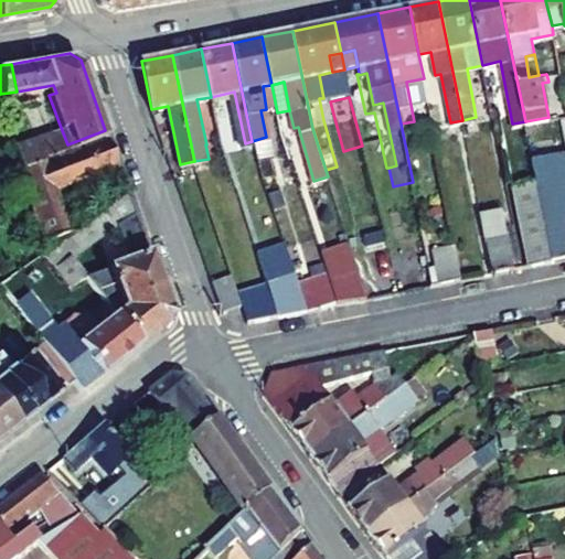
[(67,144),(60,125),(35,133),(43,154),(67,144)]
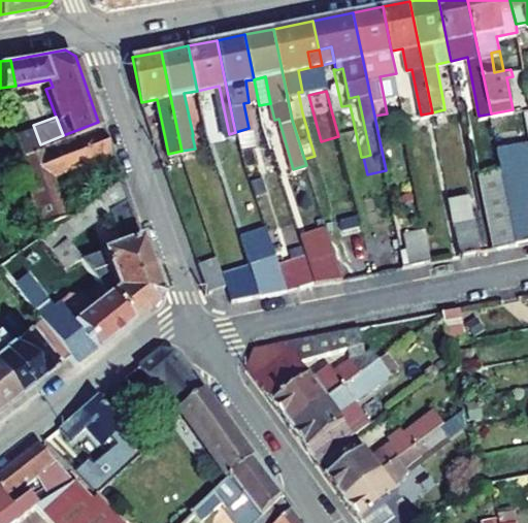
[(12,133),(18,155),(41,148),(40,144),(33,125),(12,133)]
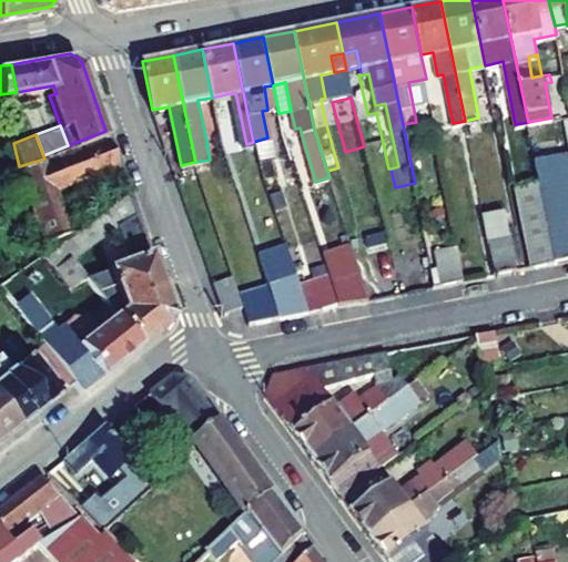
[(117,161),(104,135),(44,159),(19,166),(0,172),(0,191),(6,206),(30,196),(37,213),(62,203),(54,185),(117,161)]
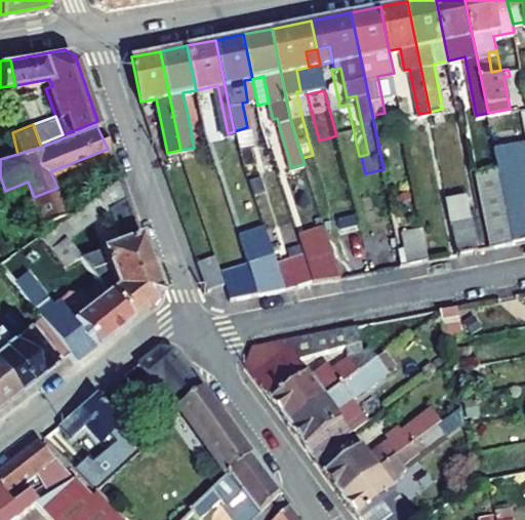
[(251,145),(247,127),(234,131),(244,163),(255,160),(251,145)]
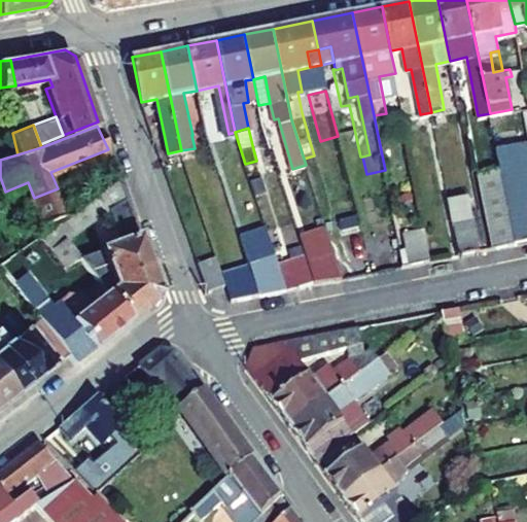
[(526,140),(496,145),(500,168),(515,241),(526,239),(526,140)]
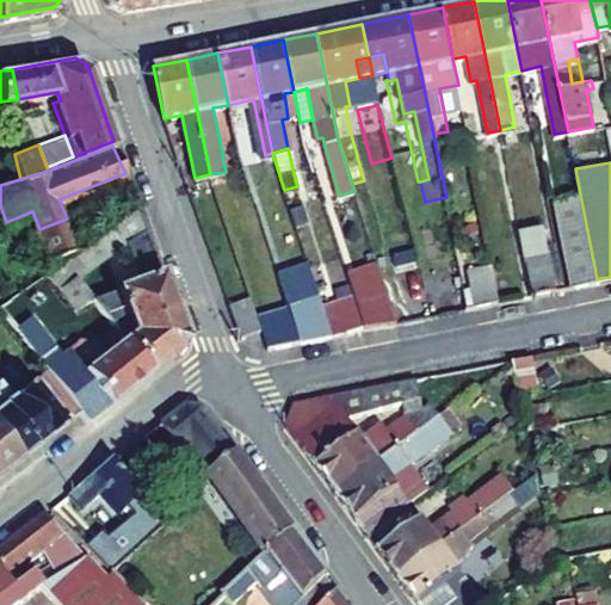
[(572,285),(597,279),(580,195),(555,199),(572,285)]
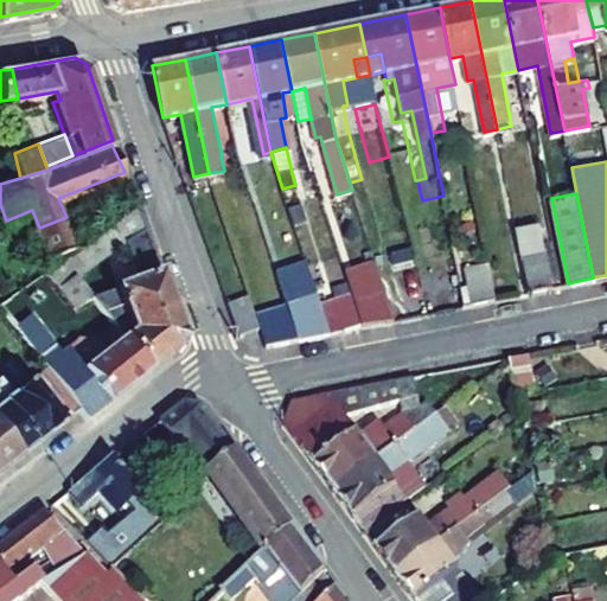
[(181,331),(135,203),(45,268),(68,298),(76,291),(82,298),(89,292),(75,273),(125,237),(139,275),(90,293),(110,318),(148,368),(178,344),(181,331)]
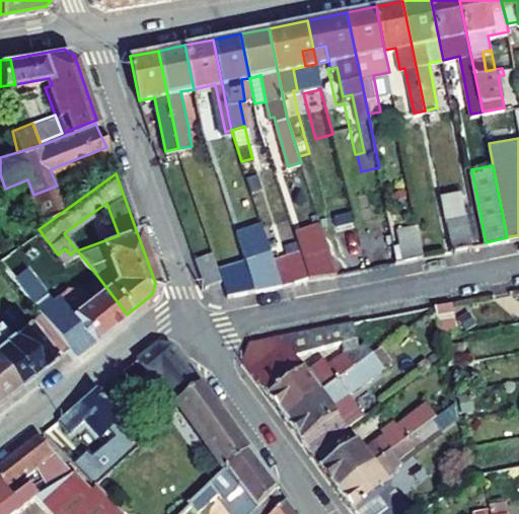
[(43,218),(65,209),(57,186),(33,195),(43,218)]
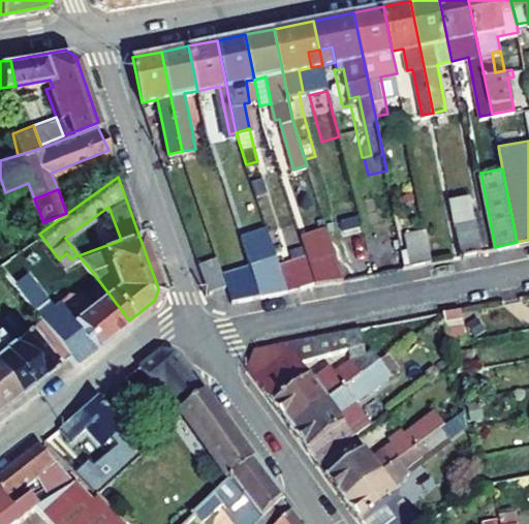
[(474,212),(471,194),(449,198),(461,253),(481,249),(474,212)]
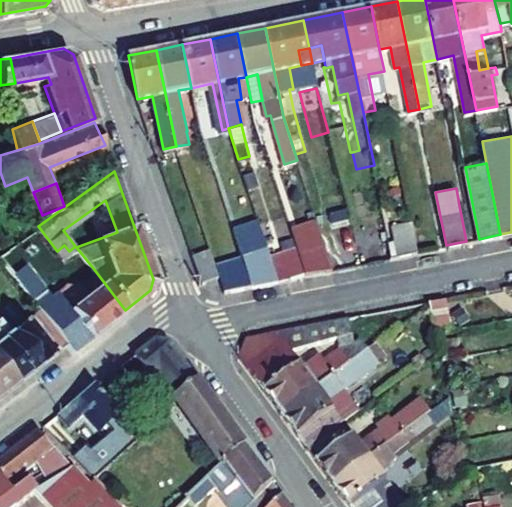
[(466,241),(474,240),(467,204),(459,205),(466,241)]
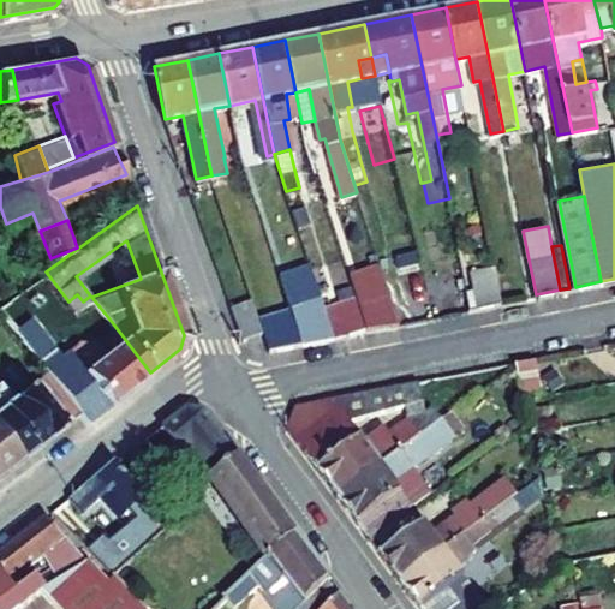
[(400,321),(380,262),(350,272),(368,328),(400,321)]
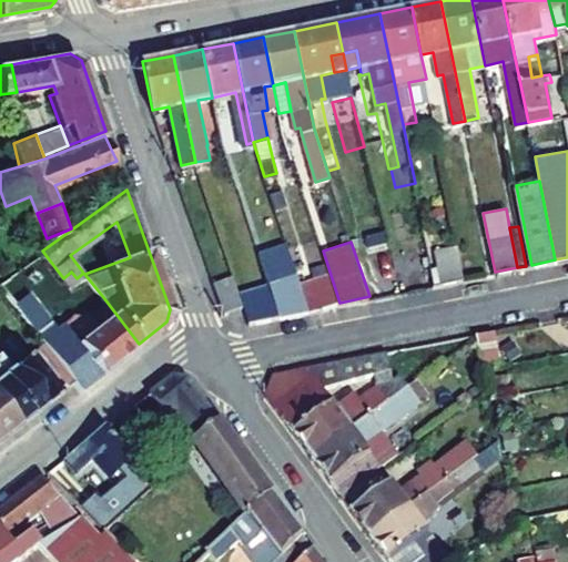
[(435,248),(438,265),(442,282),(464,277),(457,244),(435,248)]
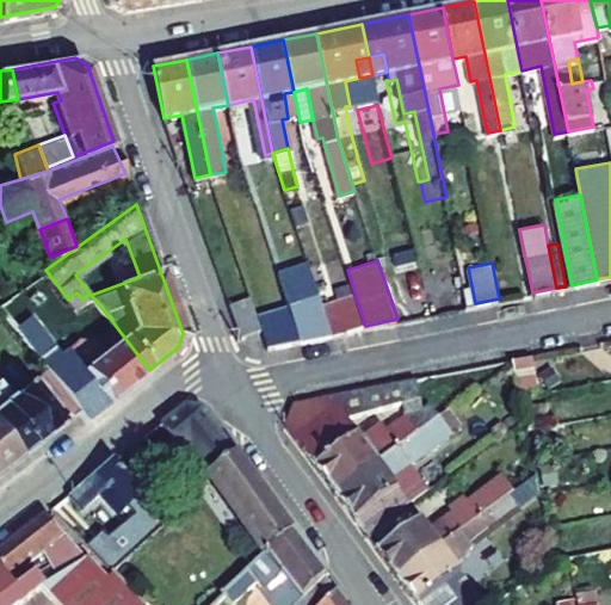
[(475,303),(471,285),(464,288),(468,304),(475,303)]
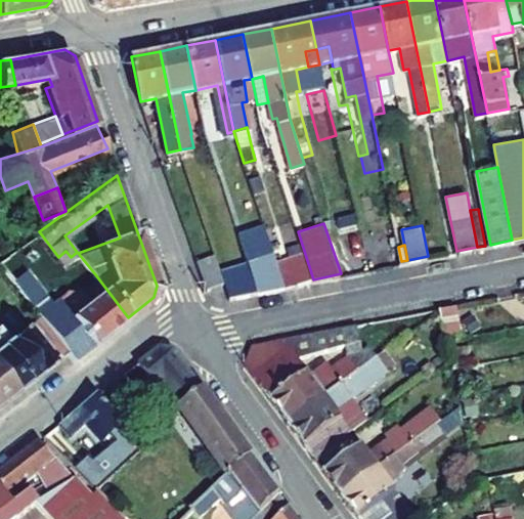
[(20,262),(26,258),(16,247),(0,258),(0,261),(11,276),(25,267),(20,262)]
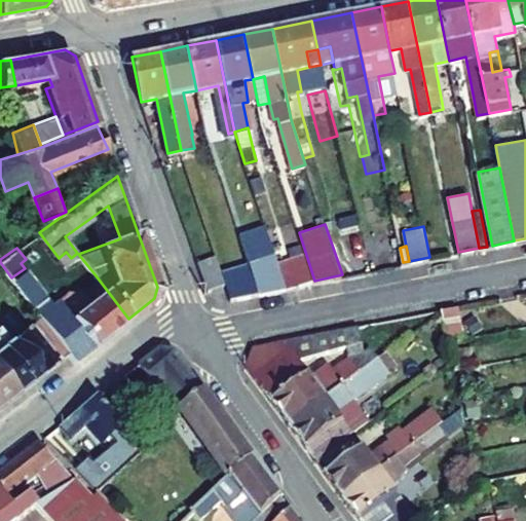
[(297,284),(312,278),(304,251),(289,256),(297,284)]
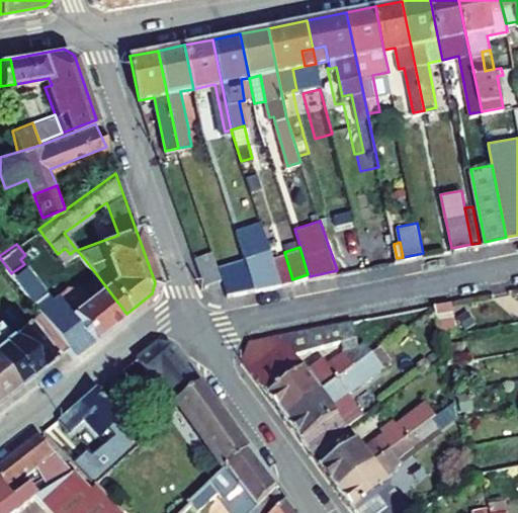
[(63,259),(70,254),(65,248),(58,254),(63,259)]
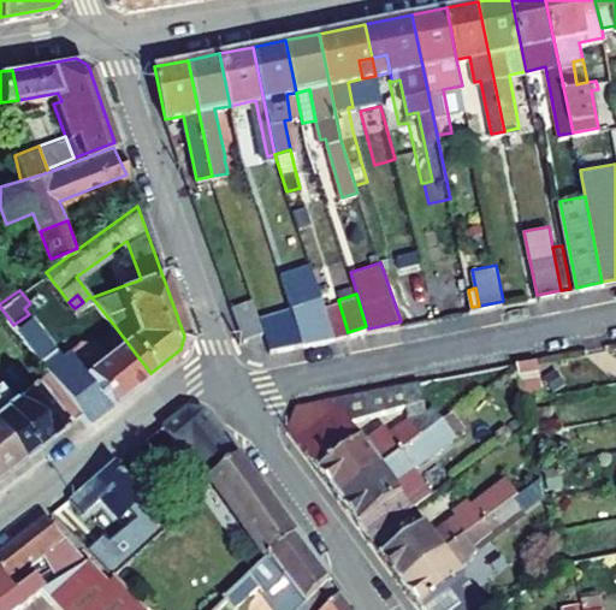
[(243,338),(264,331),(252,298),(231,306),(243,338)]
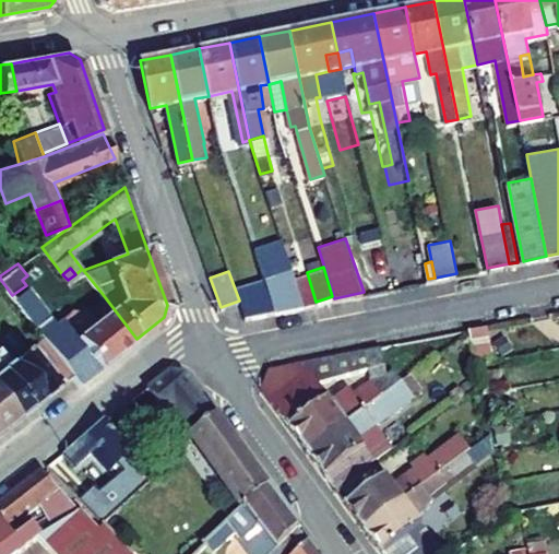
[(274,310),(290,307),(281,275),(264,280),(274,310)]
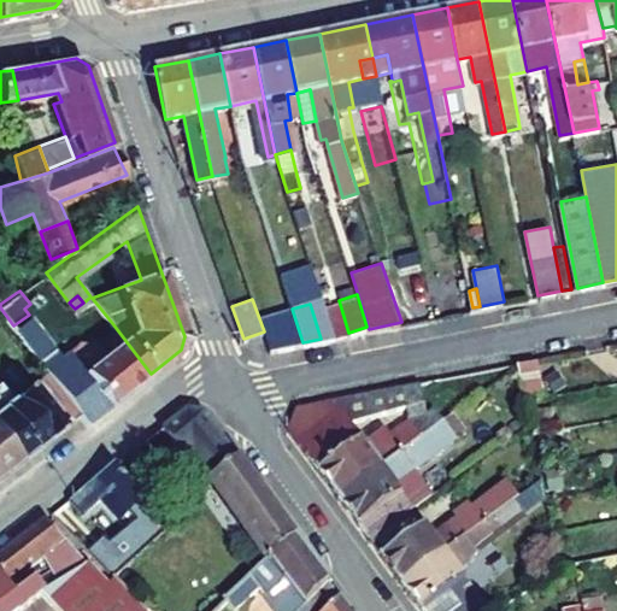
[(286,346),(303,342),(292,309),(274,315),(286,346)]
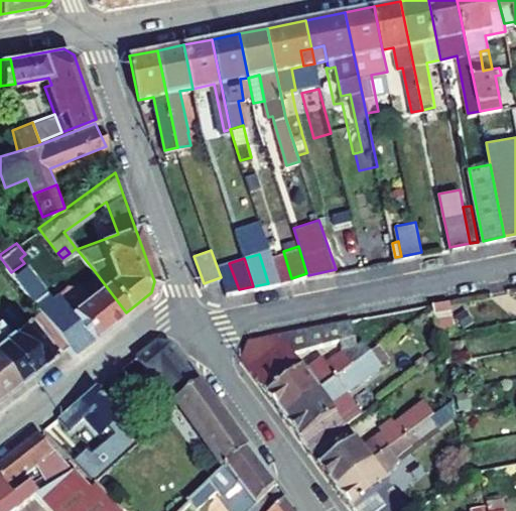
[(24,263),(11,272),(39,308),(67,345),(74,353),(126,312),(94,270),(86,277),(96,290),(70,309),(55,291),(49,296),(24,263)]
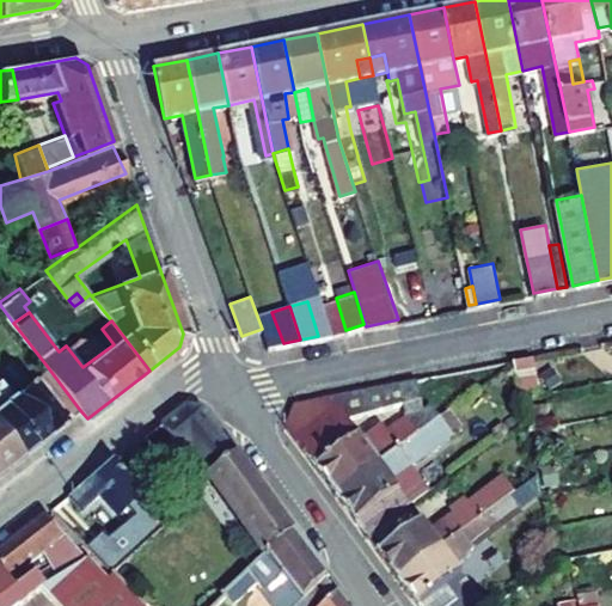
[(531,355),(513,359),(520,395),(539,391),(531,355)]
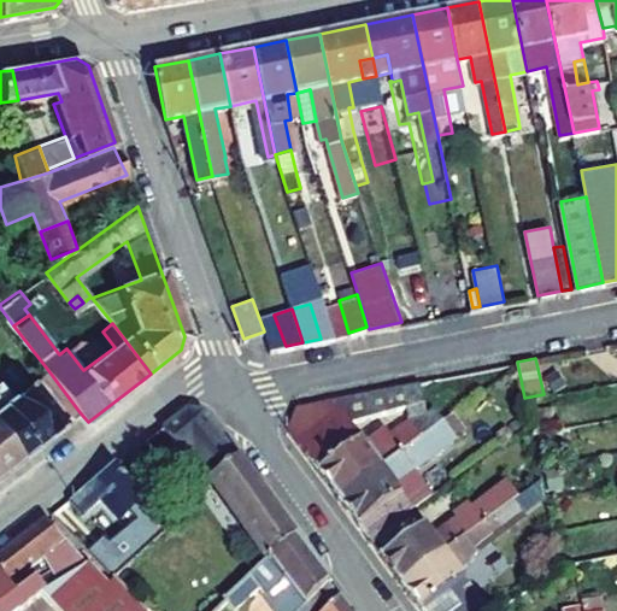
[(554,388),(565,382),(557,368),(546,375),(554,388)]
